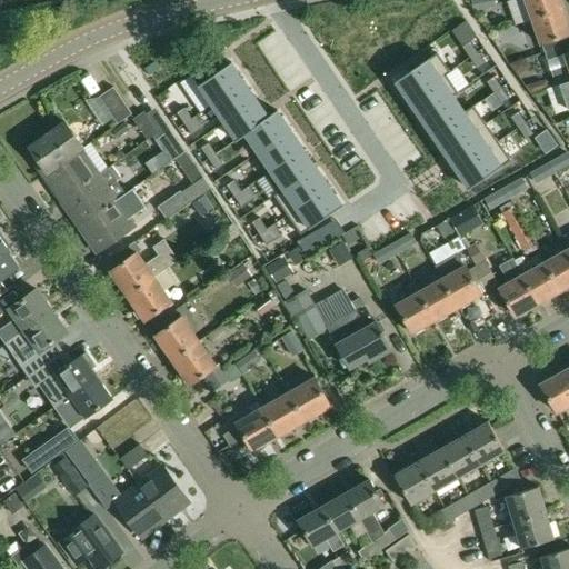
[(495,0),(470,0),(472,11),(496,8),(495,0)]
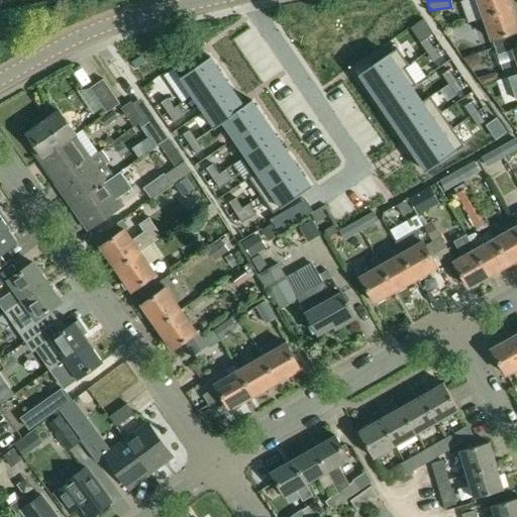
[(477,0),(484,17),(512,7),(509,0),(477,0)]
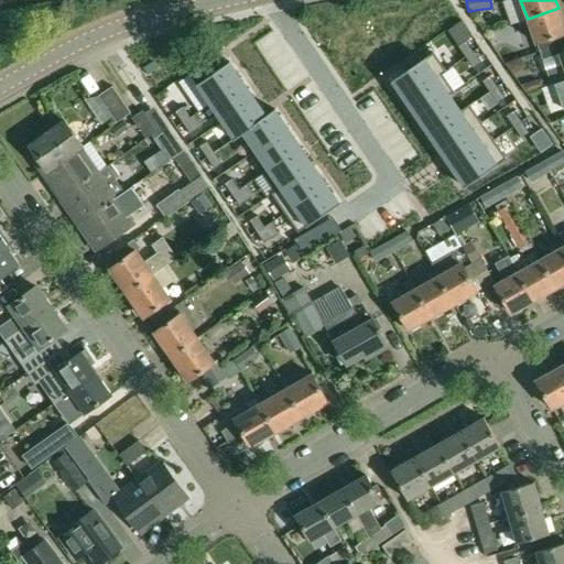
[(563,23),(559,8),(528,19),(537,44),(539,52),(563,42),(563,23)]
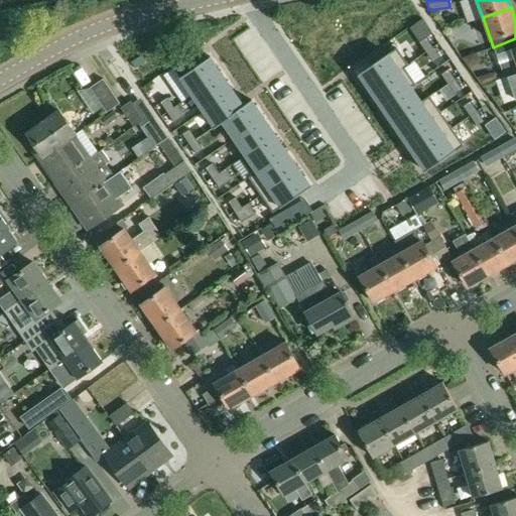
[(426,37),(419,42),(426,51),(432,47),(426,37)]
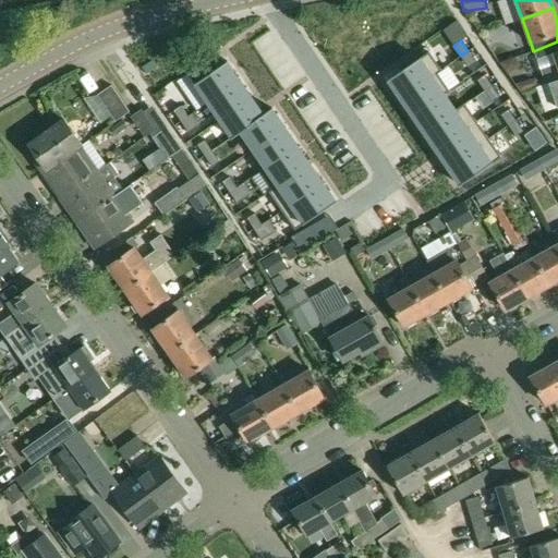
[(557,41),(533,51),(537,62),(554,56),(557,67),(541,73),(545,84),(550,82),(557,79),(557,41)]
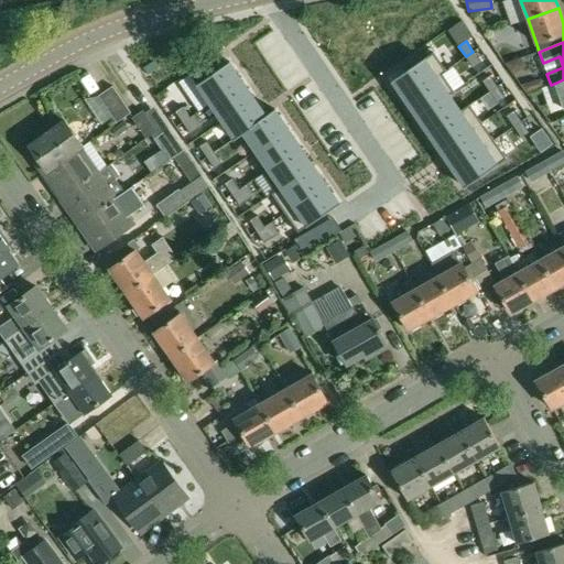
[(412,67),(392,80),(404,99),(446,71),(433,52),(422,60),(420,56),(410,64),(412,67)]
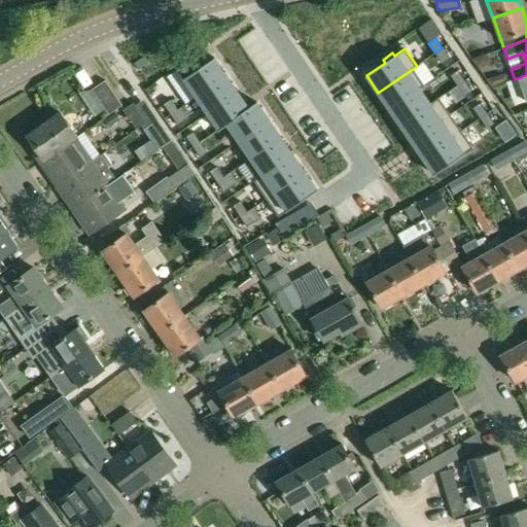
[(442,48),(435,53),(443,63),(449,59),(442,48)]
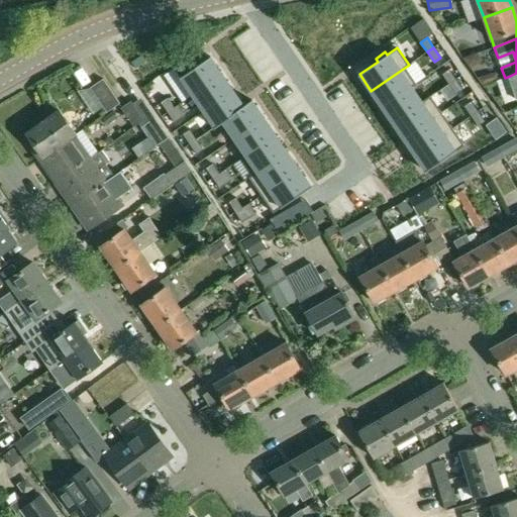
[(477,54),(461,59),(470,69),(479,63),(477,54)]
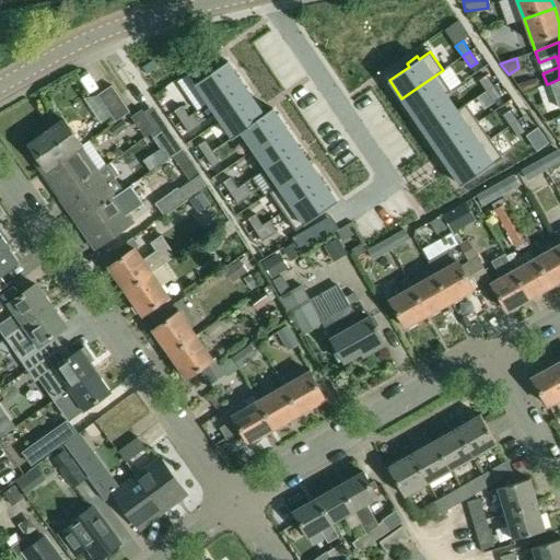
[(197,82),(195,84),(209,103),(241,81),(228,61),(208,76),(206,72),(195,79),(197,82)]
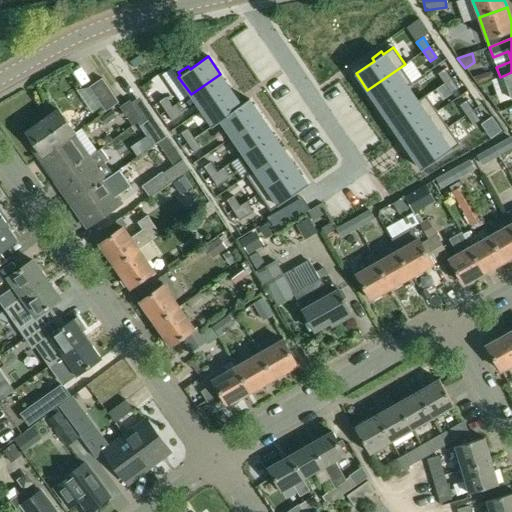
[(405,64),(367,90),(378,106),(412,82),(401,67),(405,65),(405,64)]
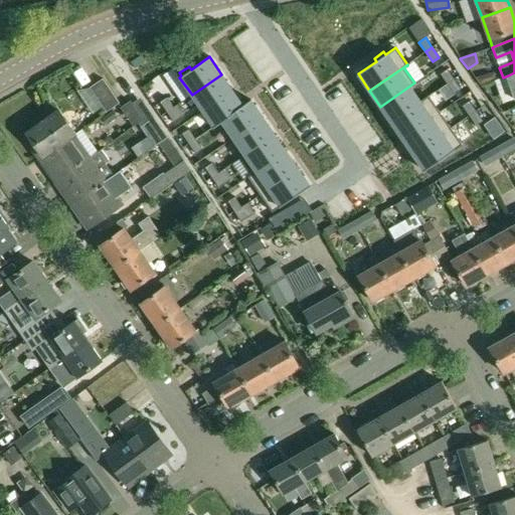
[(447,69),(441,73),(448,83),(454,79),(447,69)]
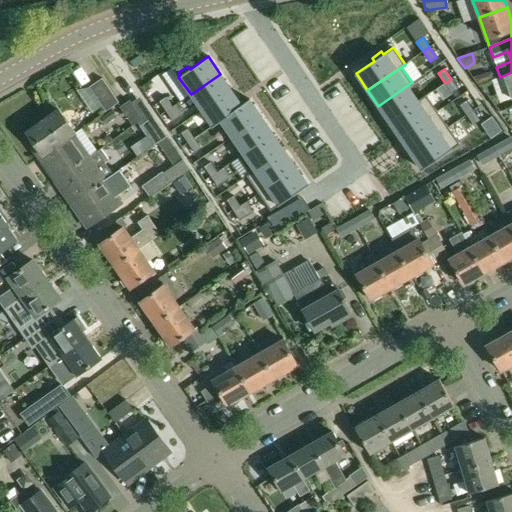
[(492,72),(471,77),(477,85),(495,79),(492,72)]
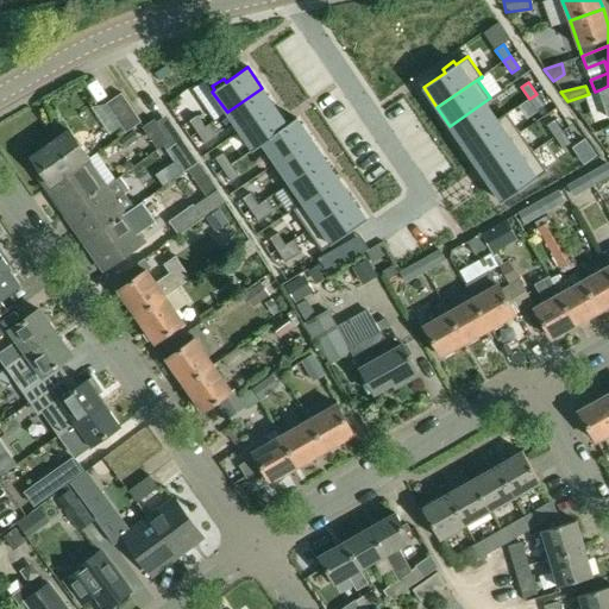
[(262,88),(227,112),(239,131),(275,106),(262,88)]
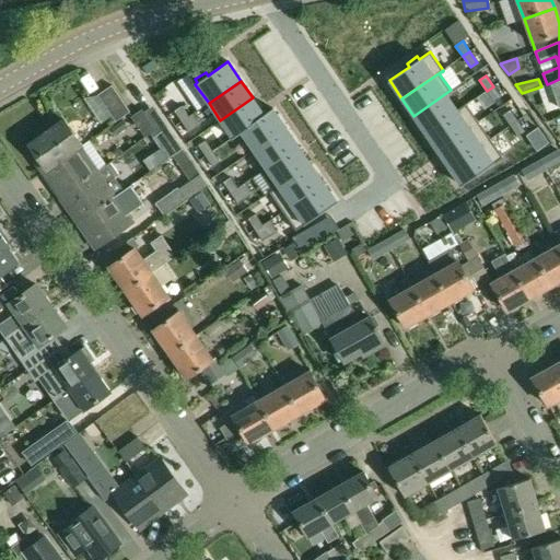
[(98,94),(116,120),(130,112),(112,85),(98,94)]
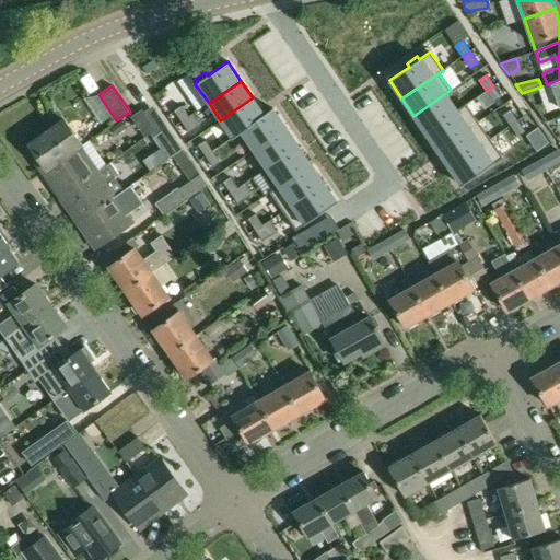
[(493,86),(487,91),(493,102),(501,97),(493,86)]
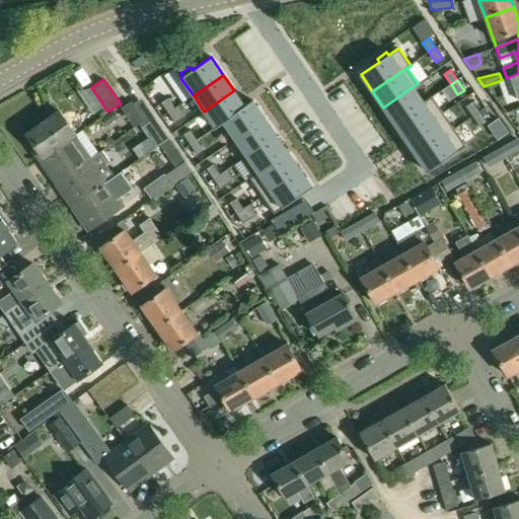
[(418,83),(383,107),(394,124),(432,97),(432,96),(424,101),(414,87),(418,84),(418,83)]
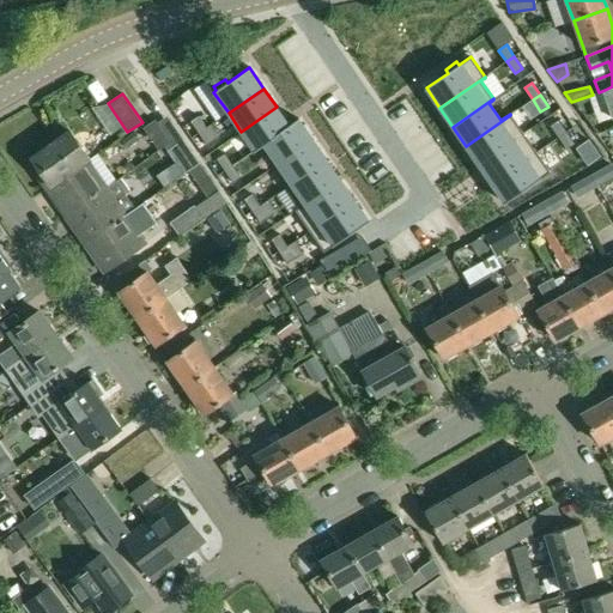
[(277,107),(241,132),(254,151),(299,120),(299,119),(290,126),(277,107)]
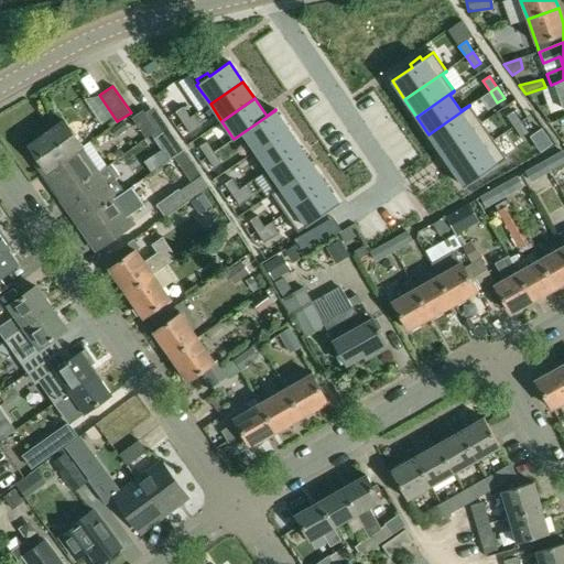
[(469,106),(429,134),(440,151),(481,122),(469,106)]
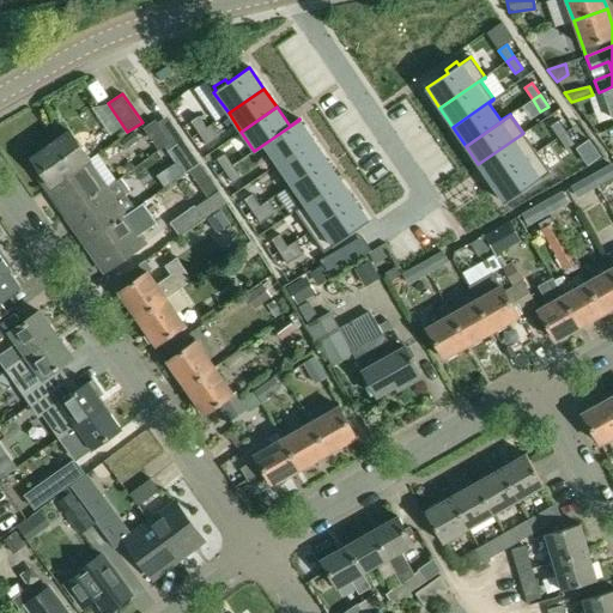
[(199,116),(190,121),(199,133),(207,128),(199,116)]
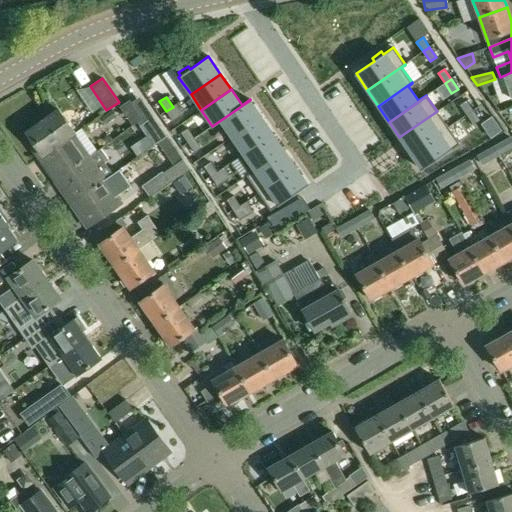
[(119,107),(133,125),(143,119),(130,100),(119,107)]
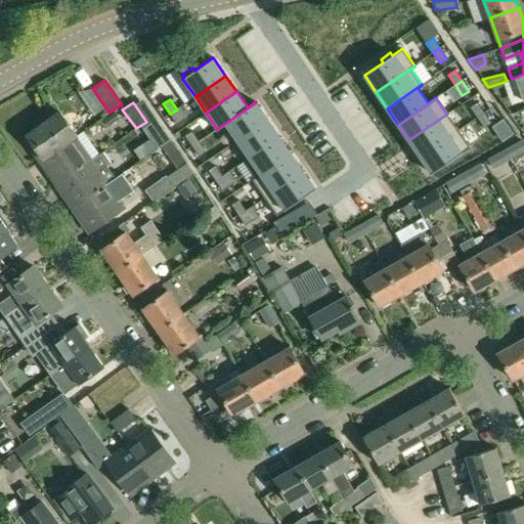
[(256,102),(217,129),(218,130),(226,124),(237,140),(268,120),(256,102)]
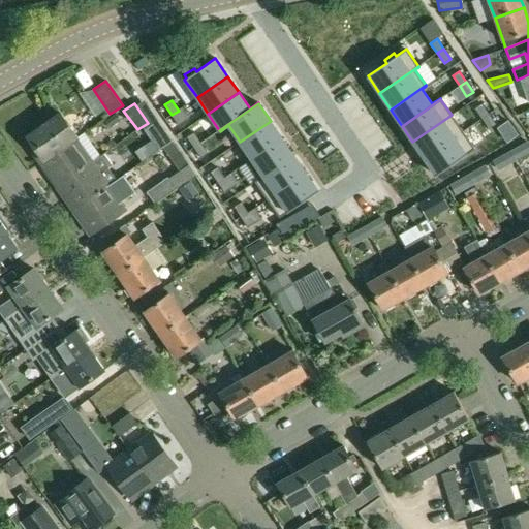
[(481,104),(475,109),(481,119),(489,114),(481,104)]
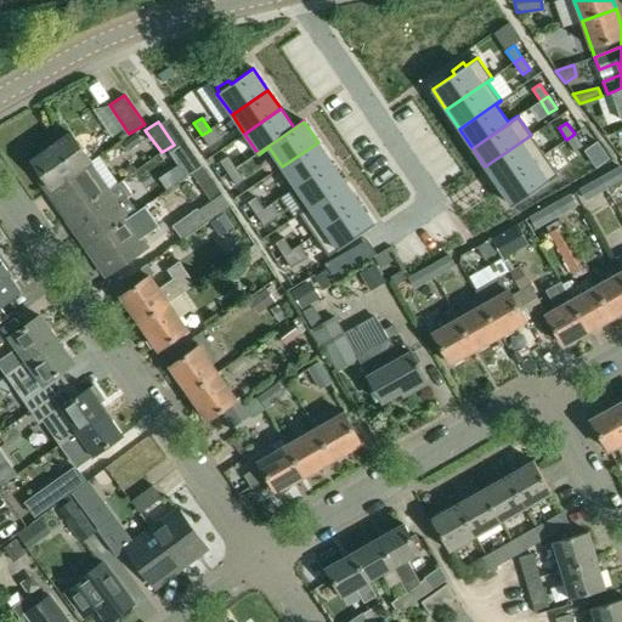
[(210,130),(202,135),(210,147),(222,139),(214,126),(210,130)]
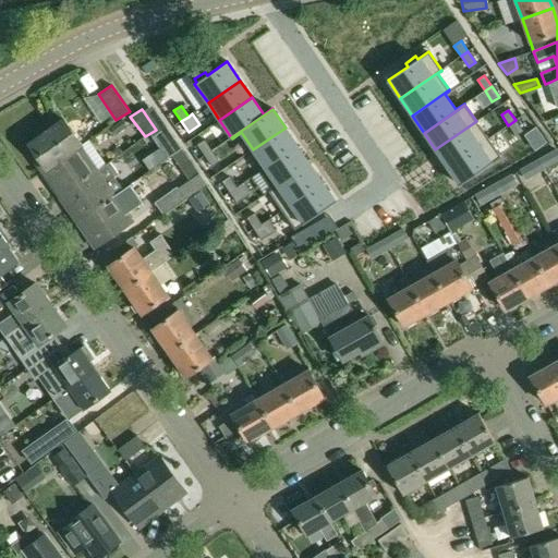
[(28,143),(37,155),(33,158),(44,173),(44,174),(83,147),(82,147),(83,146),(63,118),(28,143)]
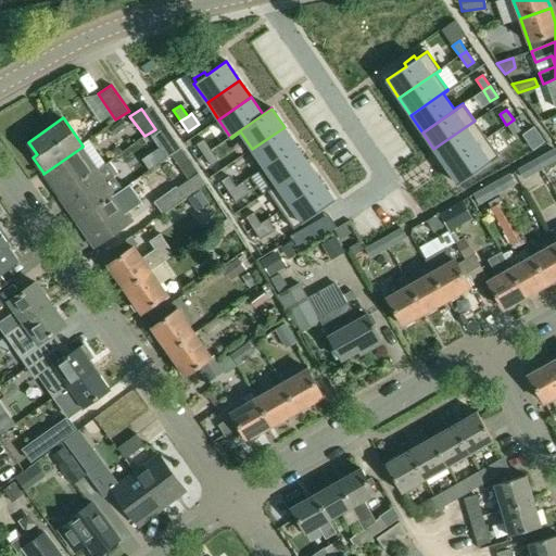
[(514,119),(506,125),(514,136),(521,130),(514,119)]
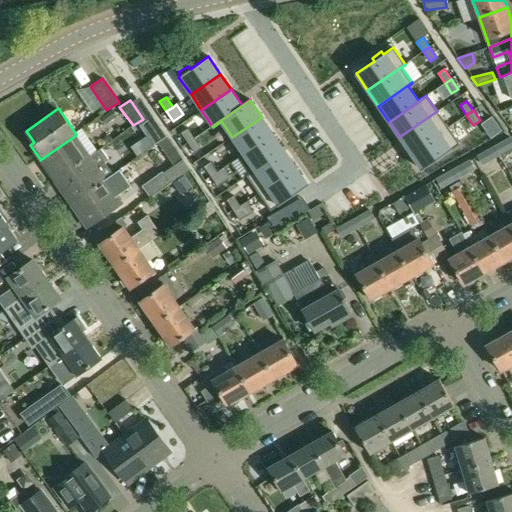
[(112,111),(102,117),(106,123),(116,117),(112,111)]
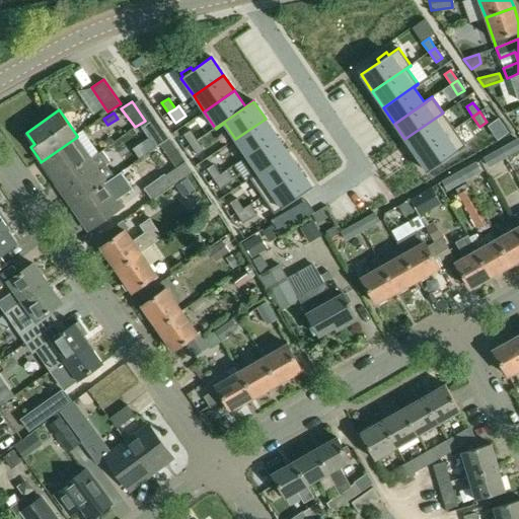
[(443,113),(404,139),(416,155),(454,129),(443,113)]
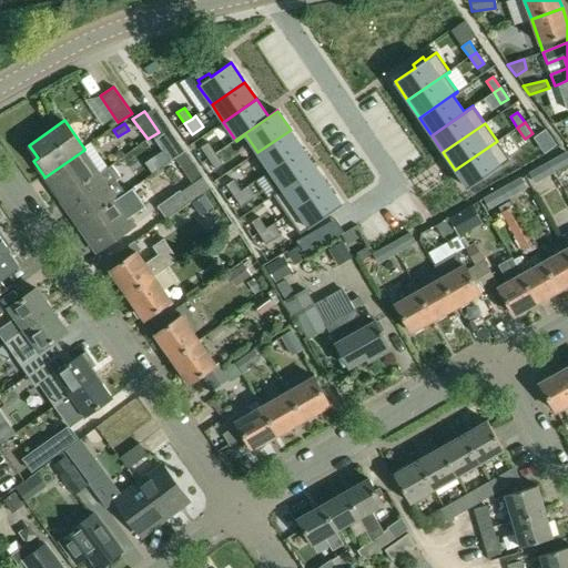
[(155,140),(170,161),(185,151),(170,129),(155,140)]
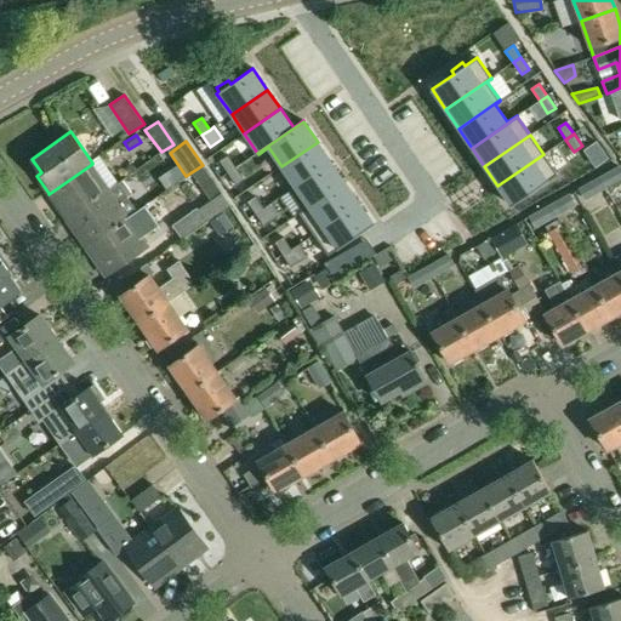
[(318,142),(281,166),(295,186),(290,189),(290,191),(331,163),(318,142)]
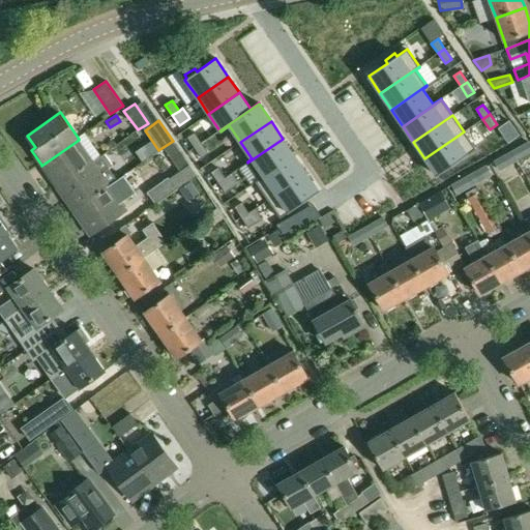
[(464,131),(424,158),(437,176),(476,149),(464,131)]
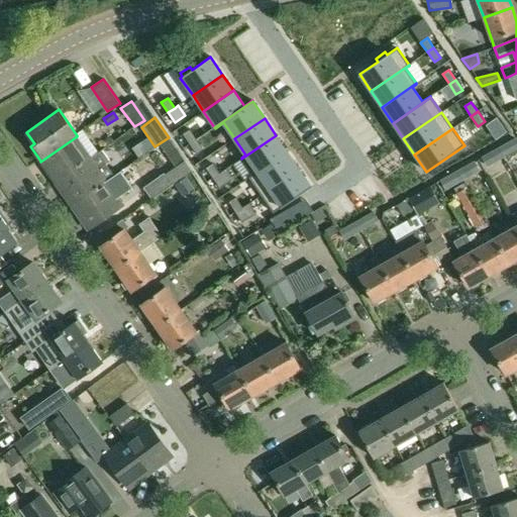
[(190,129),(183,134),(190,144),(196,139),(190,129)]
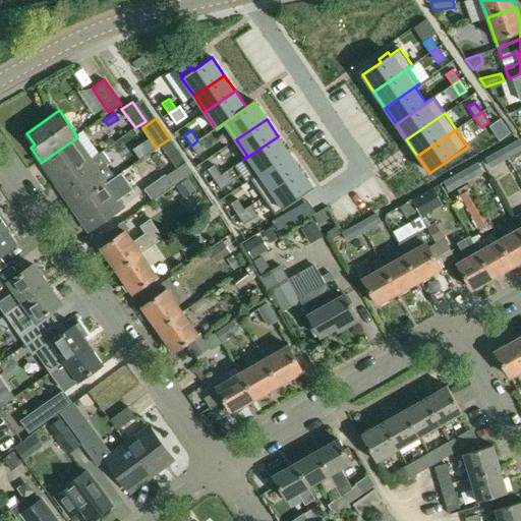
[(83,133),(41,163),(57,186),(93,161),(92,160),(99,155),(83,133)]
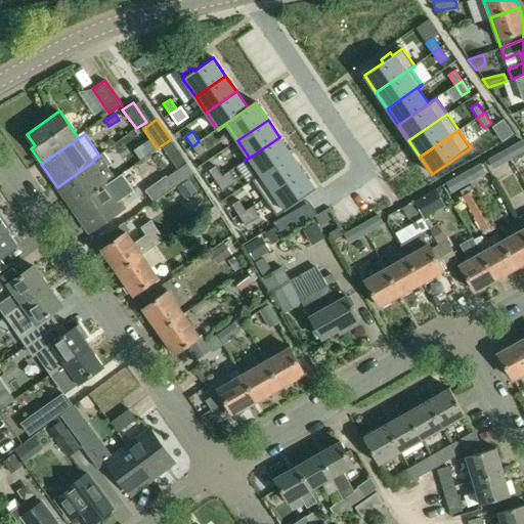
[(279,137),(245,161),(256,177),(252,180),(253,180),(292,154),(279,137)]
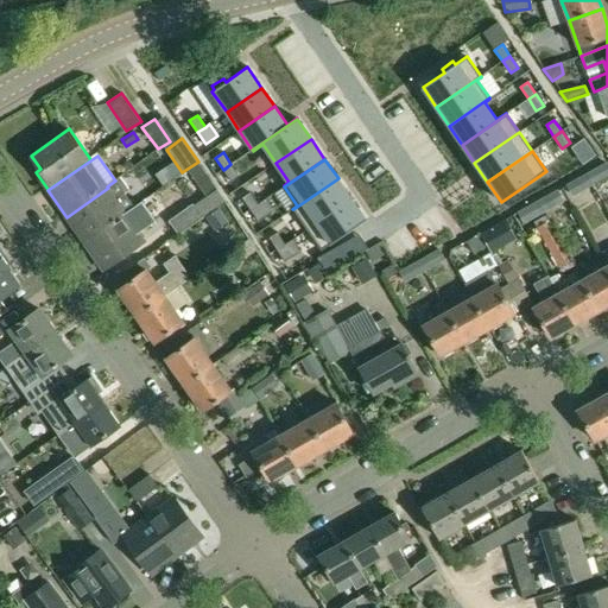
[(607,164),(606,162),(587,172),(594,185),(607,176),(607,164)]
